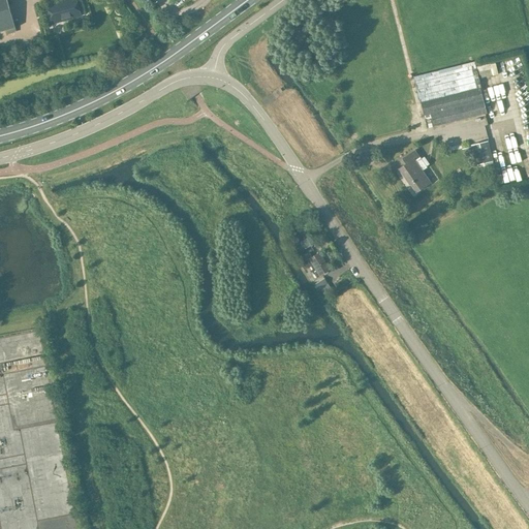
[(0,0),(0,32),(16,28),(6,0),(0,0)]
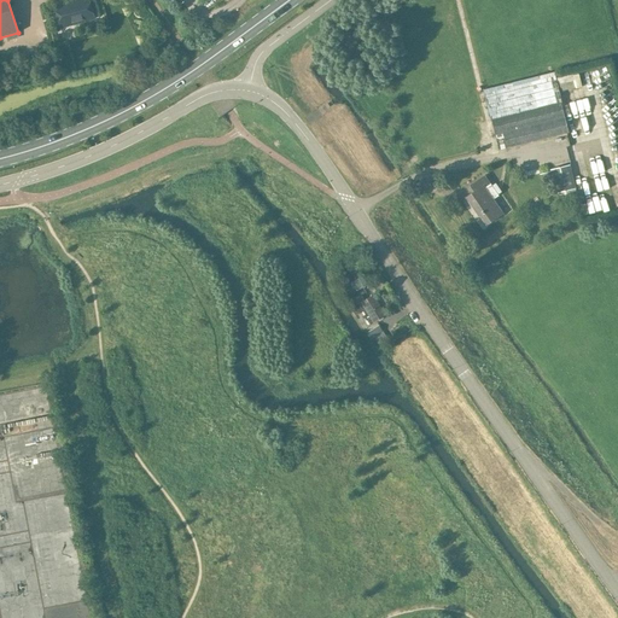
[(71,3),(56,7),(60,28),(94,18),(88,0),(80,0),(76,1),(77,3),(71,4),(71,3)]
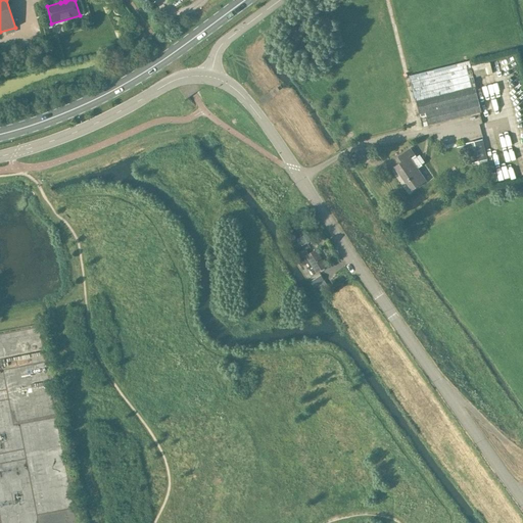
[(481,112),(469,61),(409,76),(415,102),(416,101),(419,114),(425,113),(428,126),(481,112)]
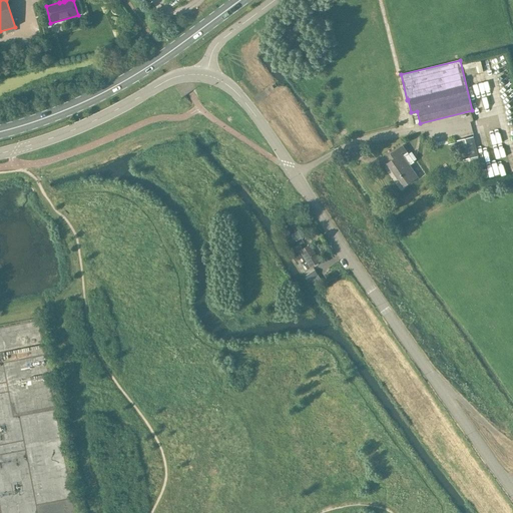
[(462,160),(478,156),(473,137),(457,141),(462,160)]
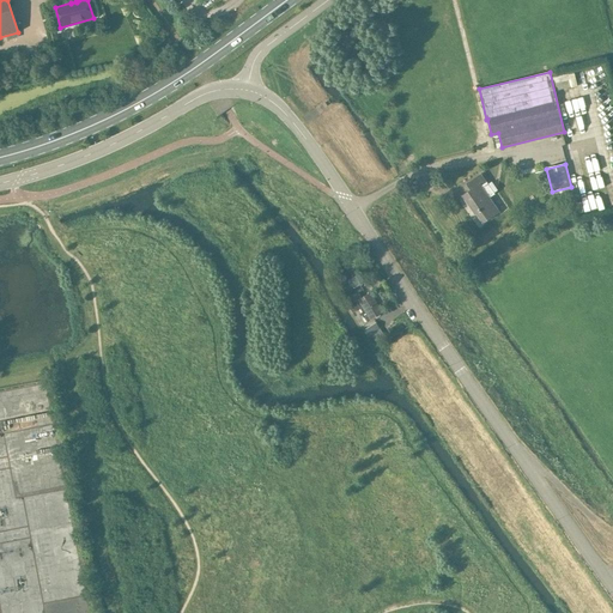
[(545,170),(535,173),(539,182),(547,180),(545,170)]
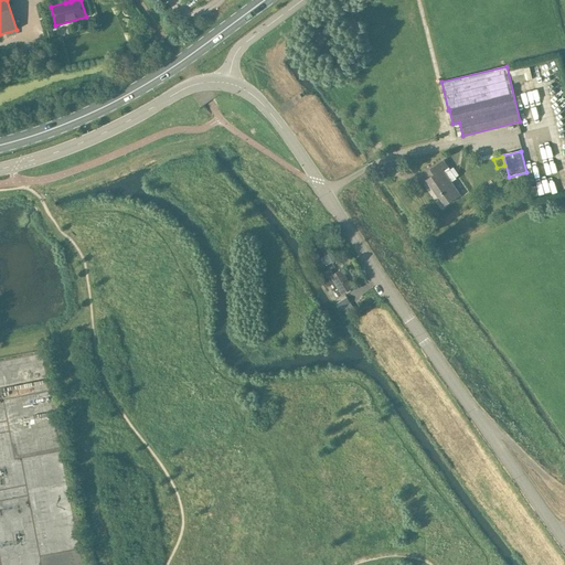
[(432,176),(424,181),(437,199),(438,199),(444,206),(460,195),(450,182),(456,179),(448,168),(443,160),(428,170),(432,176)]
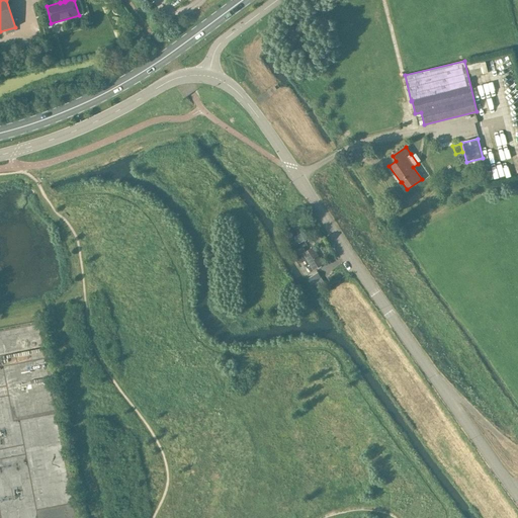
[(304,232),(293,238),(297,245),(308,240),(304,232)]
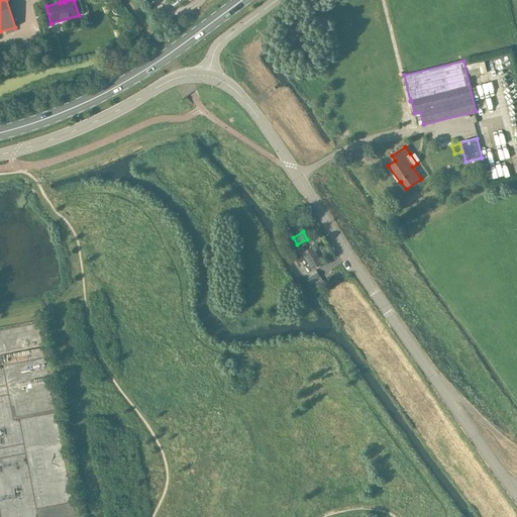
[(302,247),(295,251),(298,255),(296,256),(299,263),(303,261),(305,265),(304,265),(309,273),(322,265),(311,247),(304,251),(302,247)]
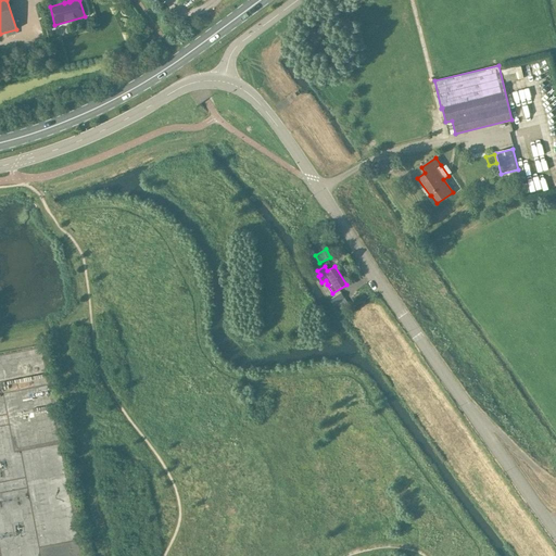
[(336,303),(344,298),(341,292),(332,298),(336,303)]
